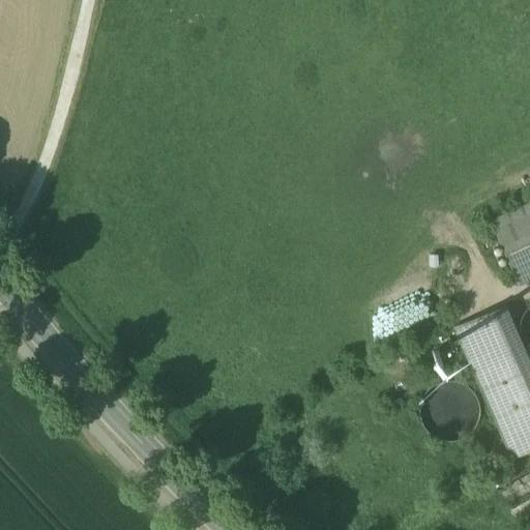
[(529,202),(490,219),(519,285),(529,280),(529,202)]
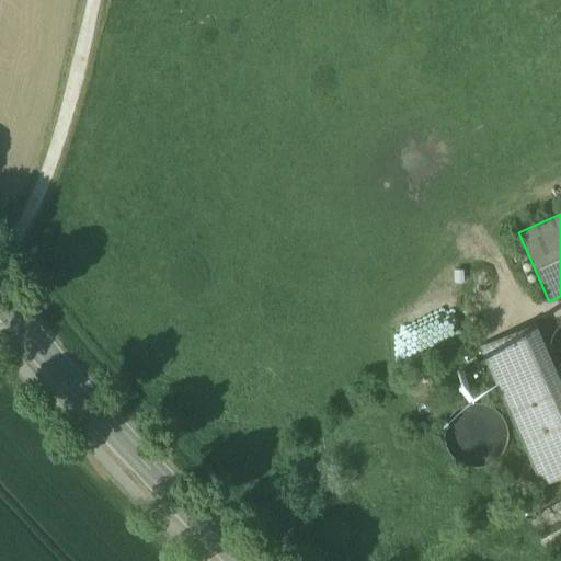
[(535,322),(480,346),(496,385),(552,361),(535,322)]
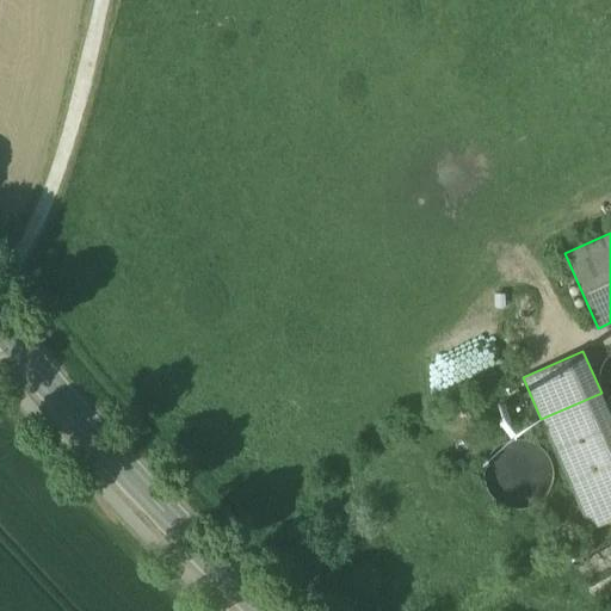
[(610,351),(608,355),(602,364),(599,375),(602,386),(608,395),(610,396),(610,351)]
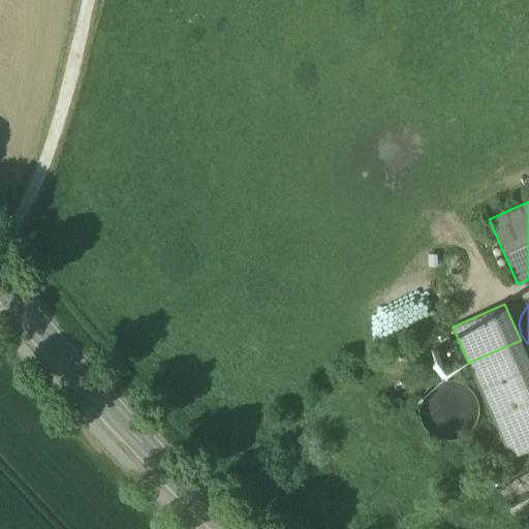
[(528,360),(521,340),(468,363),(510,459),(528,449),(528,360)]
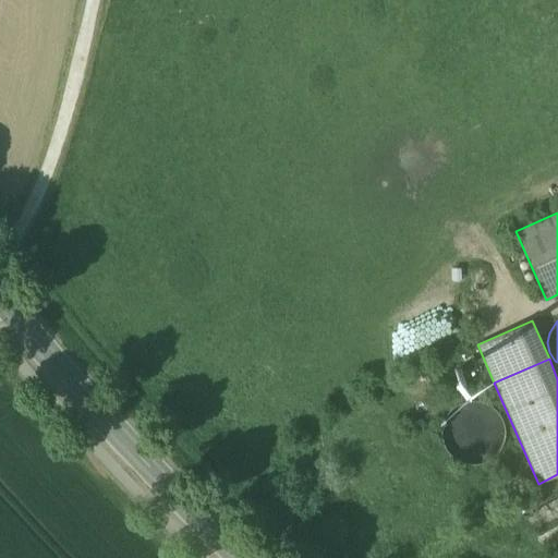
[(502,445),(505,433),(502,421),(496,410),(485,403),(473,401),(461,403),(451,411),(444,421),(441,433),(445,445),(451,456),(461,462),(474,464),(486,462),(496,455),(502,445)]
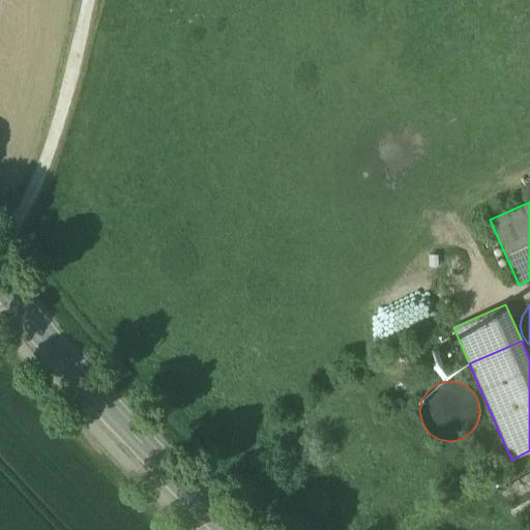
All buildings are outlined.
